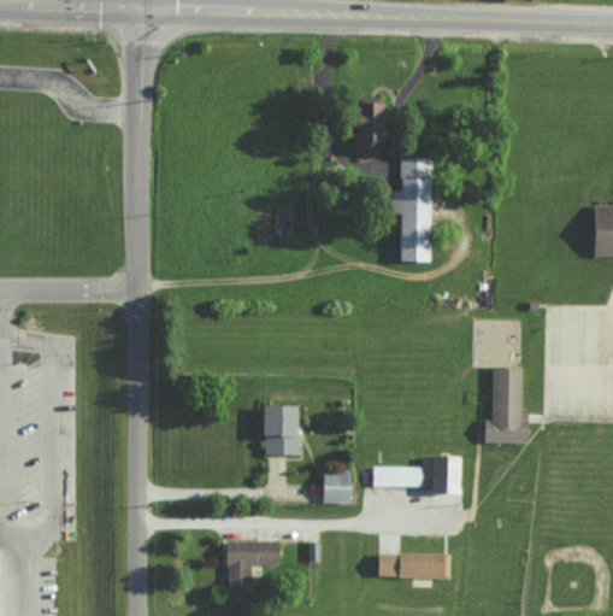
[(358,162),(383,162),(384,98),(359,97),(358,162)]
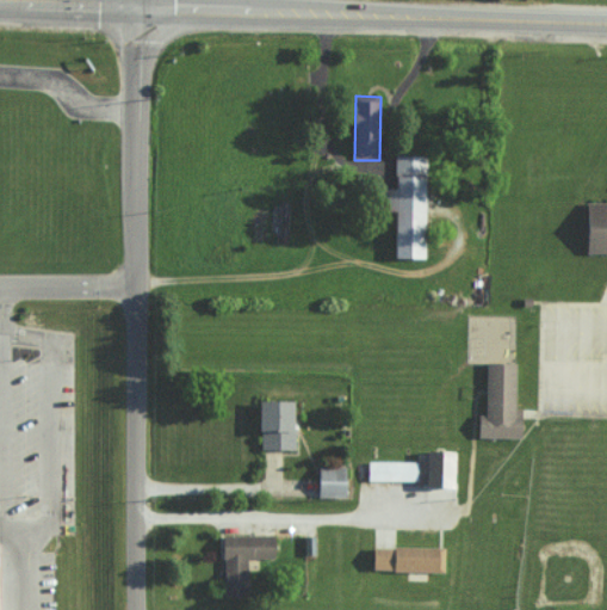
[(427,259),(427,156),(397,155),(397,189),(384,189),(384,211),(397,211),(397,259),(427,259)]
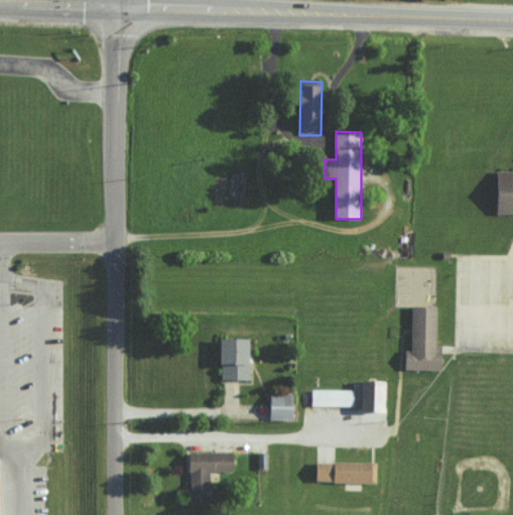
[(512,172),(500,173),(500,216),(512,216),(512,172)]
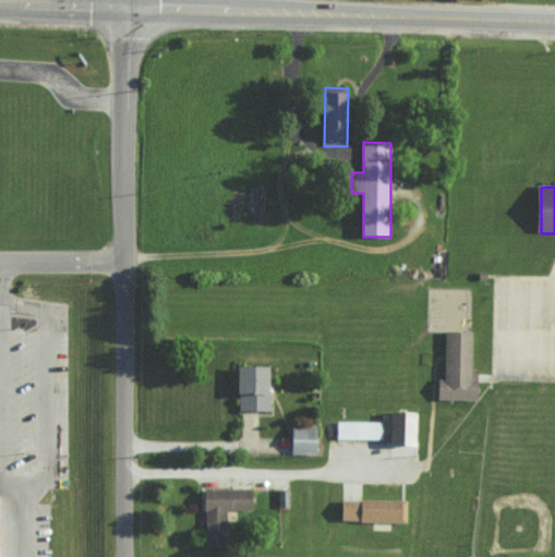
[(479,401),(480,374),(473,374),(474,333),(447,331),(446,379),(439,379),(439,400),(479,401)]
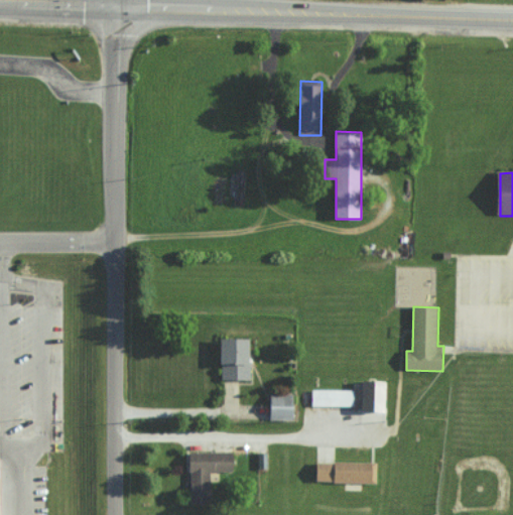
[(221,380),(250,381),(251,340),(222,339),(221,380)]
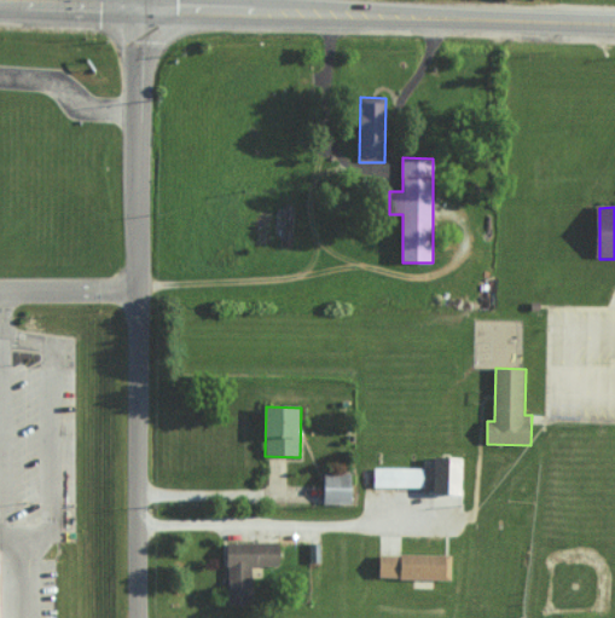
[(460,496),(462,458),(435,458),(434,495),(460,496)]
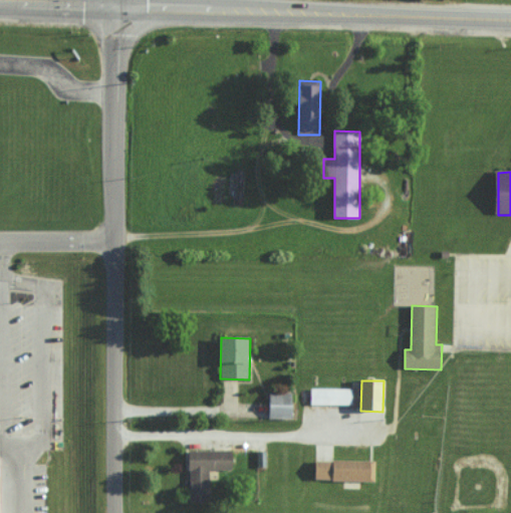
[(354,390),(312,389),(312,405),(354,406),(354,390)]
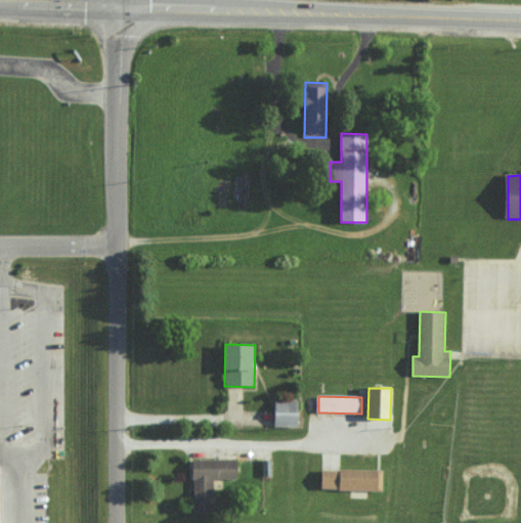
[(299,401),(275,401),(274,426),(299,427),(299,401)]
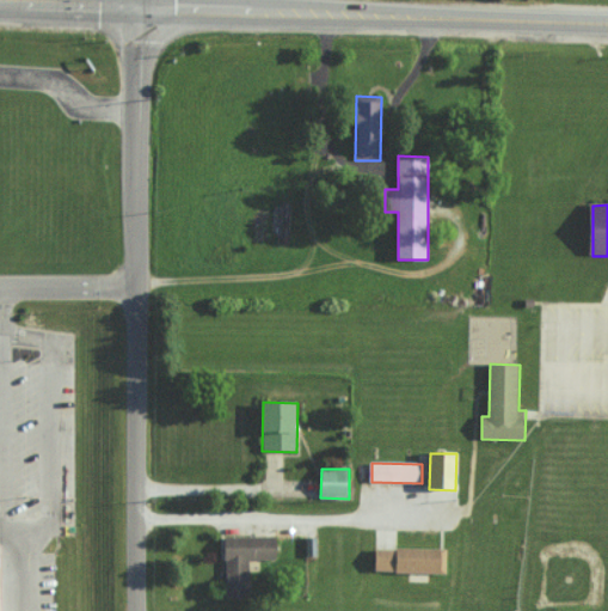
[(226,537),(227,598),(252,598),(251,561),(277,561),(277,537),(226,537)]
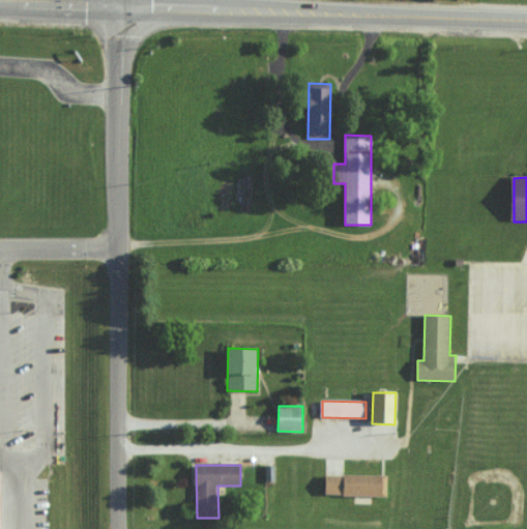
[(325,496),(388,497),(388,476),(326,475),(325,496)]
